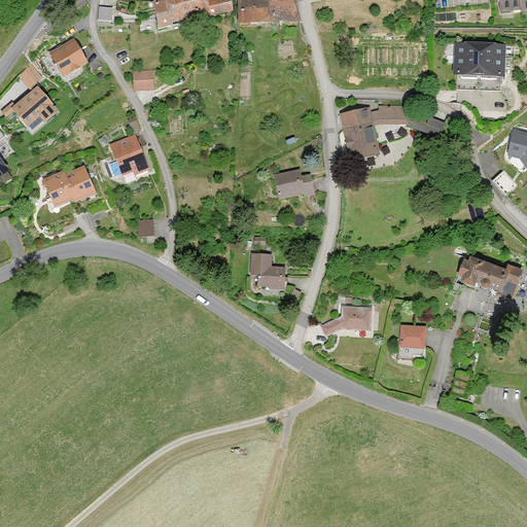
[(157,28),(194,19),(189,0),(160,0),(153,13),(157,28)]
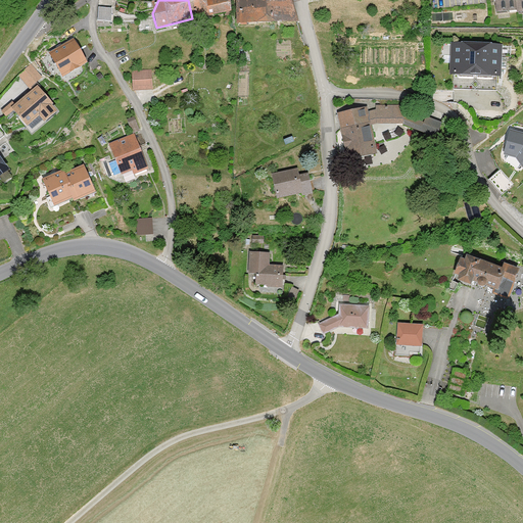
[(230,0),(219,0),(204,4),(202,0),(188,0),(192,18),(233,9),(230,0)]
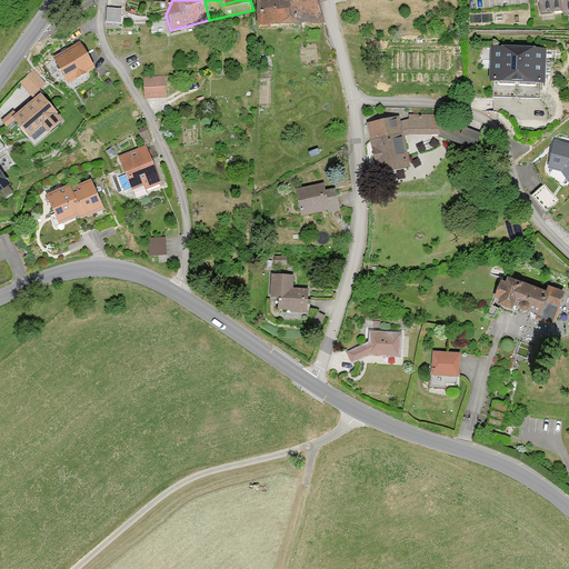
[(289,26),(287,0),(257,0),(258,27),(289,26)]
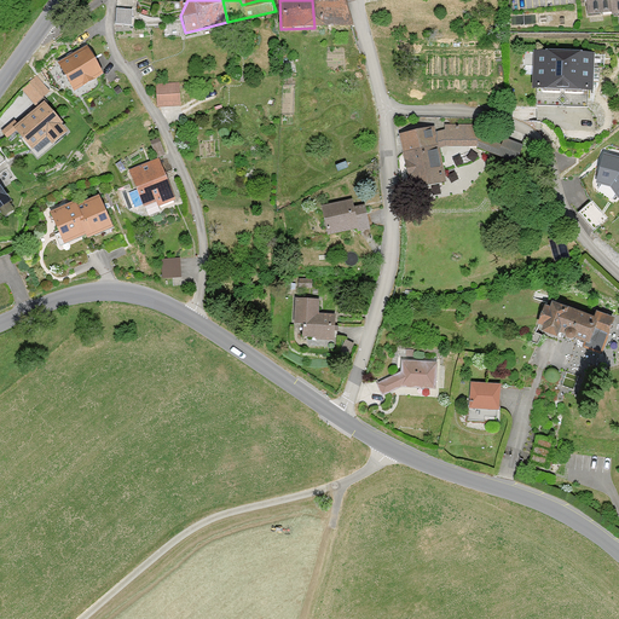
[(345,0),(312,0),(314,28),(353,27),(345,0)]
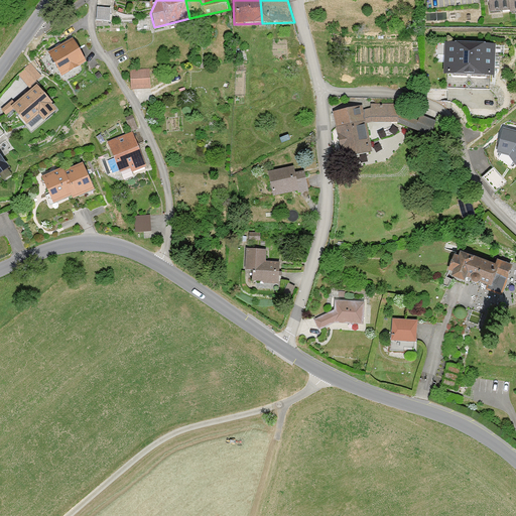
[(515,0),(487,0),(489,15),(515,12),(515,0)]
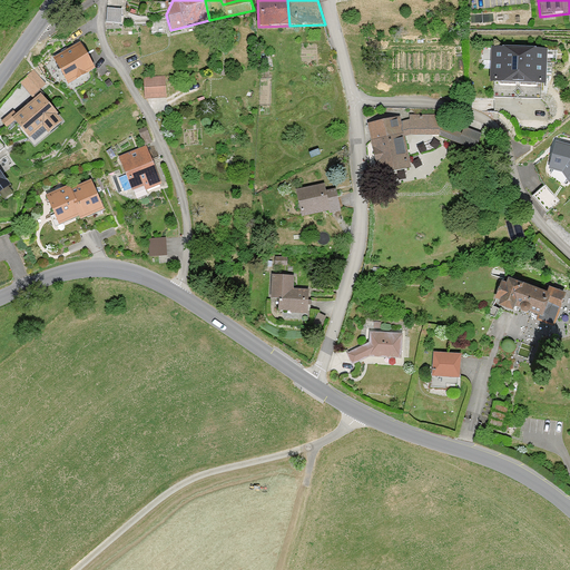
[(106,22),(121,23),(121,9),(107,8),(106,22)]
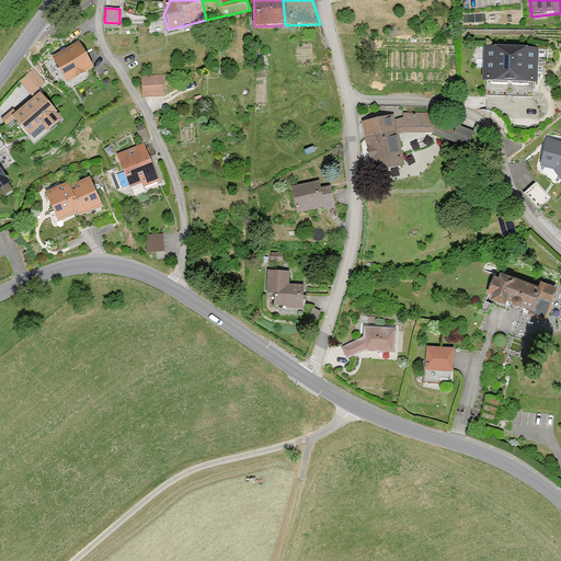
[(67,83),(93,68),(79,43),(53,58),(67,83)]
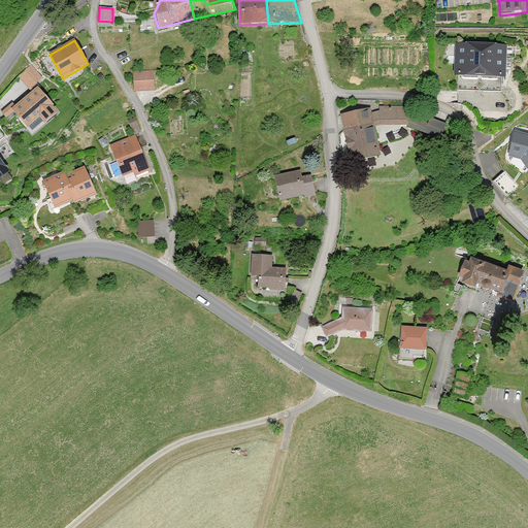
[(503,45),(459,43),(458,77),(502,79),(503,45)]
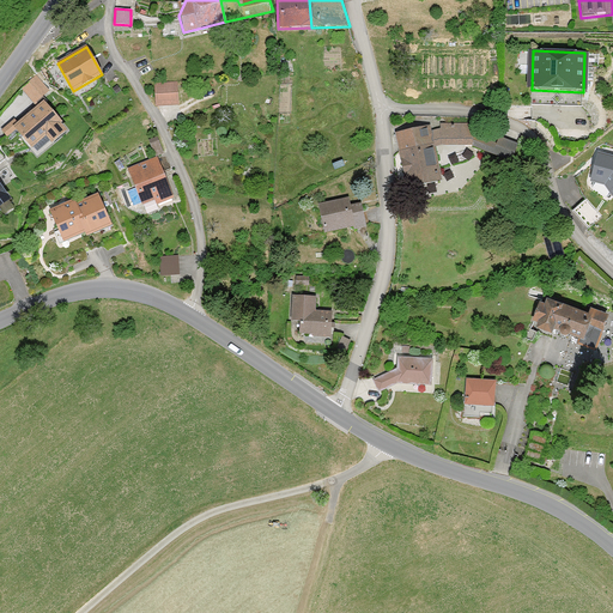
[(41,73),(23,84),(34,101),(50,91),(41,73)]
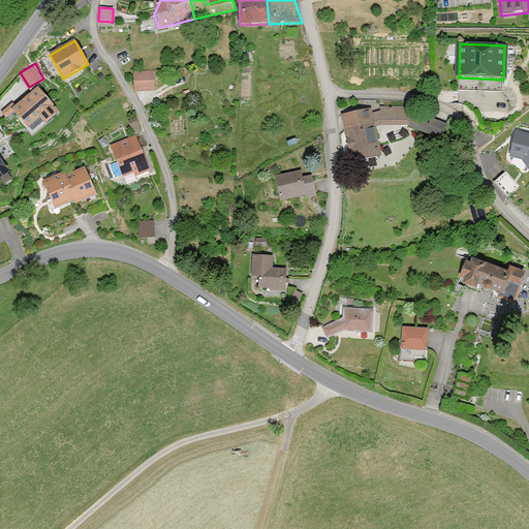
[(133,91),(154,91),(153,69),(132,70),(133,91)]
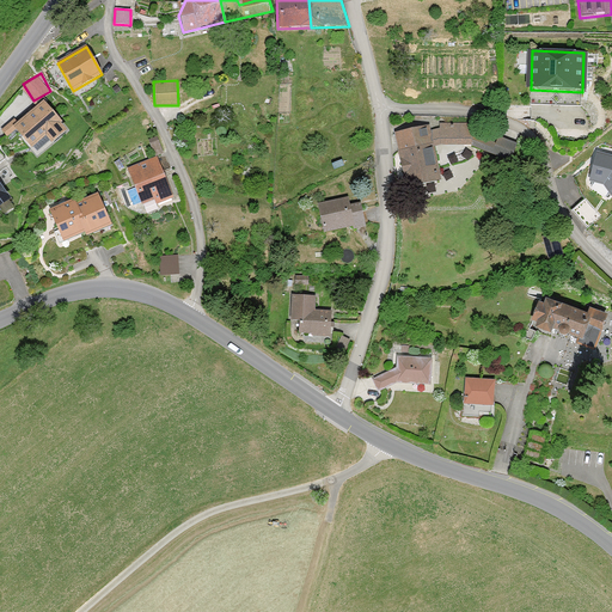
[(63,121),(44,99),(13,126),(32,147),(46,134),(53,141),(67,129),(61,122),(63,121)]
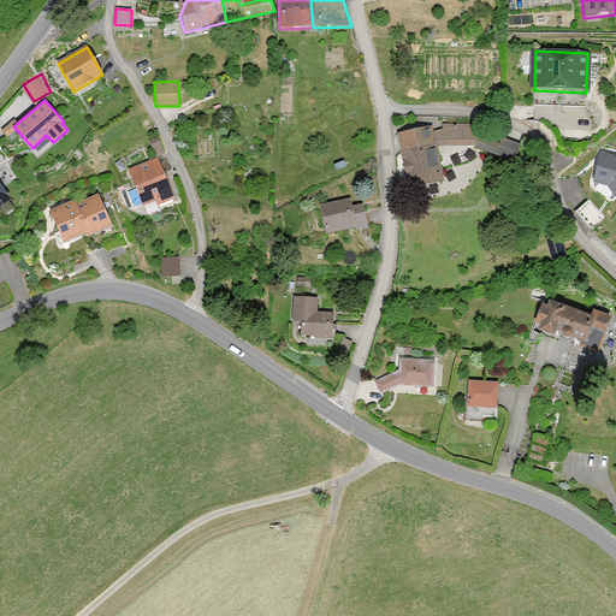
[(432,126),(397,134),(408,188),(442,181),(432,126)]
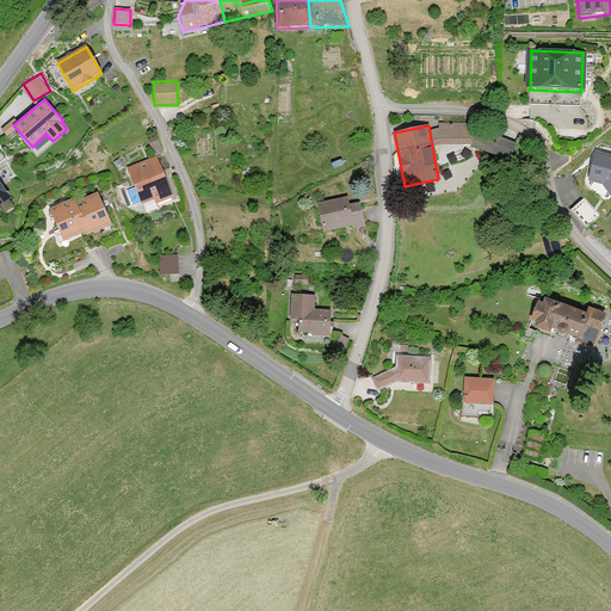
[(468,144),(511,162),(519,143),(476,125),(468,144)]
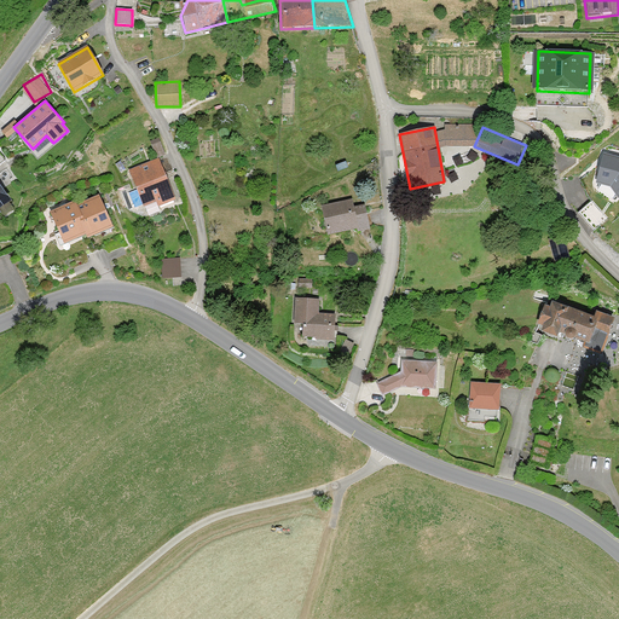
[(618,197),(618,156),(602,154),(595,184),(609,187),(618,198),(618,197)]
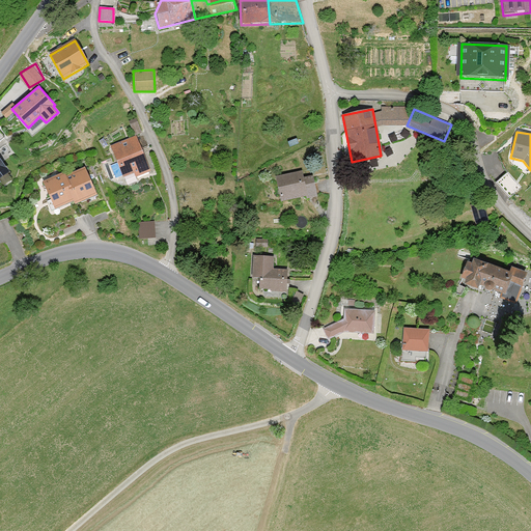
[(150,171),(135,135),(110,145),(126,182),(150,171)]
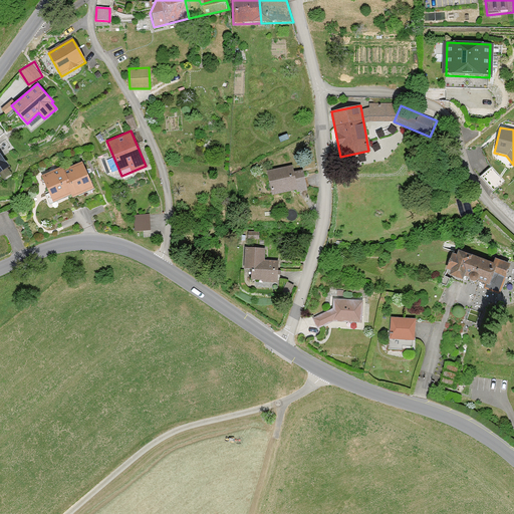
[(10,168),(0,154),(0,178),(2,181),(10,174),(7,170),(10,168)]
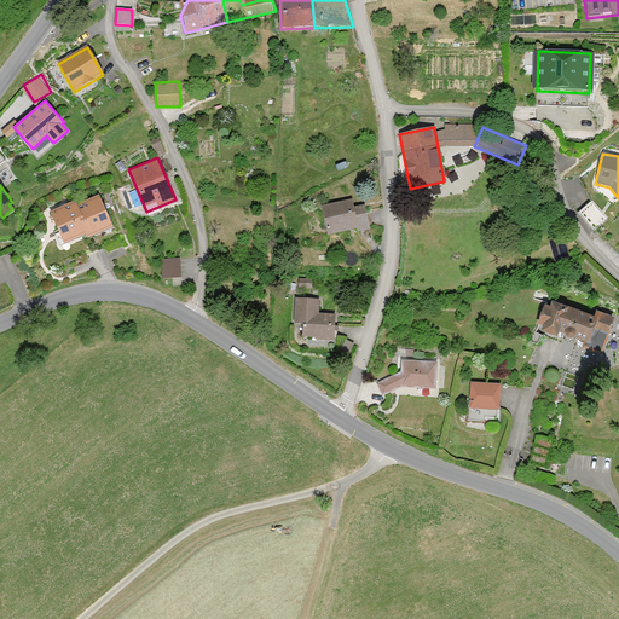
[(76,203),(86,233),(88,238),(113,227),(97,195),(76,203)]
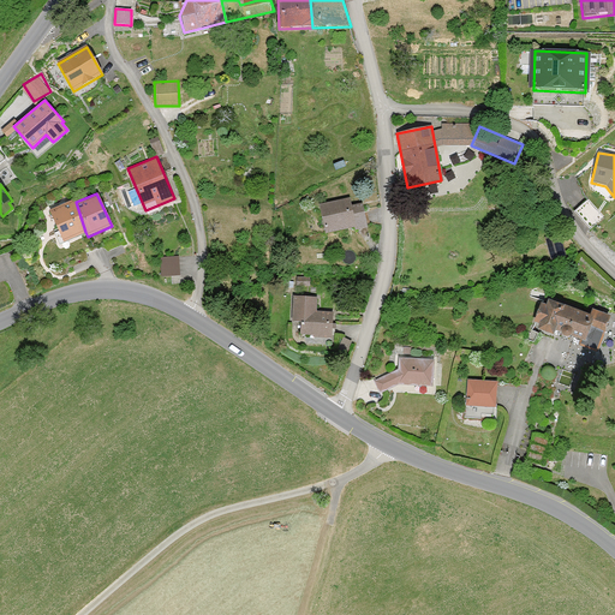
[(324,234),(368,226),(363,195),(318,203),(324,234)]
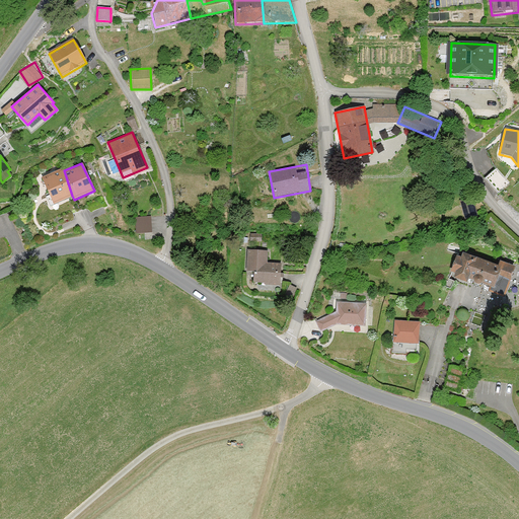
[(55,205),(72,196),(64,170),(62,168),(42,177),(55,205)]
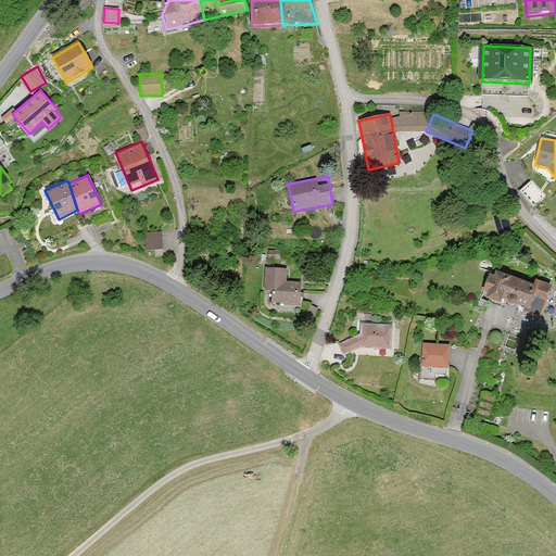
[(162,240),(161,230),(144,232),(144,242),(162,240)]
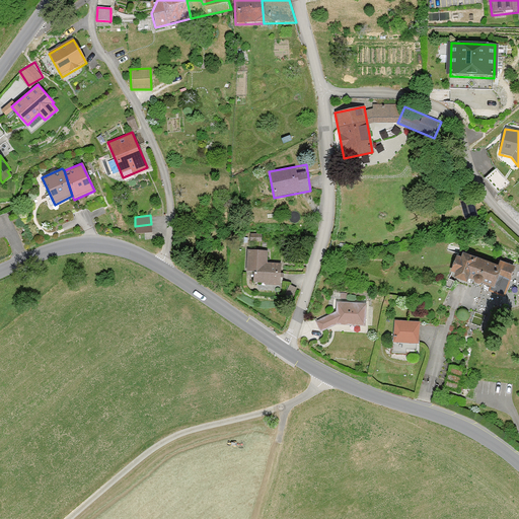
[(265,285),(281,285),(282,264),(265,264),(266,249),(247,249),(246,272),(254,272),(254,282),(265,282),(265,285)]
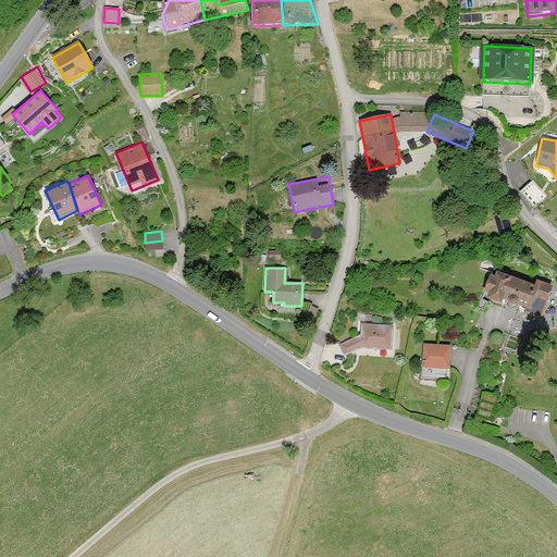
[(541,318),(552,292),(540,287),(539,289),(511,280),(512,276),(497,271),(492,283),(487,281),(483,292),(490,294),(487,298),(502,304),(504,298),(509,300),(509,299),(510,297),(512,296),(515,296),(516,296),(518,297),(519,299),(519,300),(519,302),(518,304),(528,308),(525,312),(541,318)]
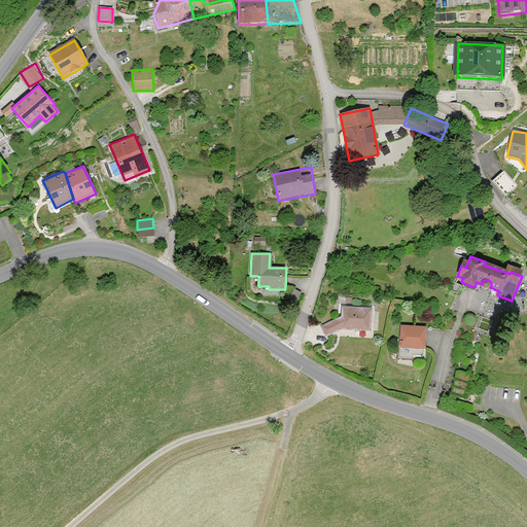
[(490,287),(491,286),(491,284),(491,283),(490,281),(488,280),(487,280),(485,280),(483,281),(482,283),(482,284),(482,286),(483,288),(485,289),(487,289),(488,288),(490,287)]
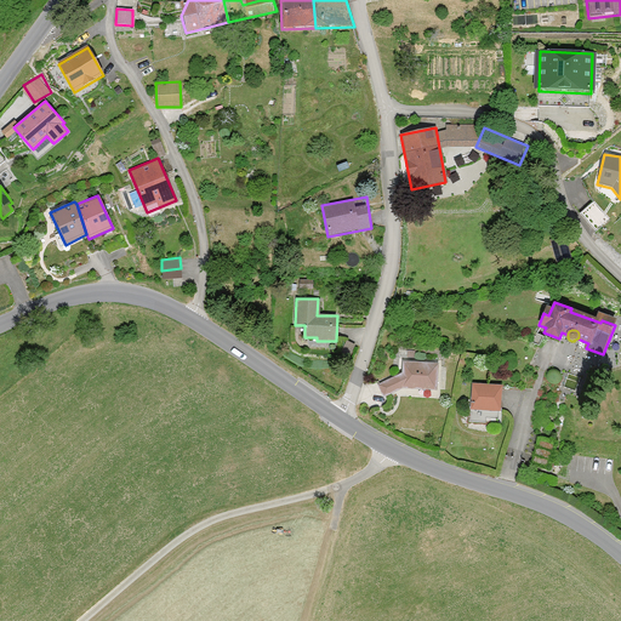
[(402,371),(377,383),(385,398),(403,388),(438,389),(438,362),(402,362),(402,371)]
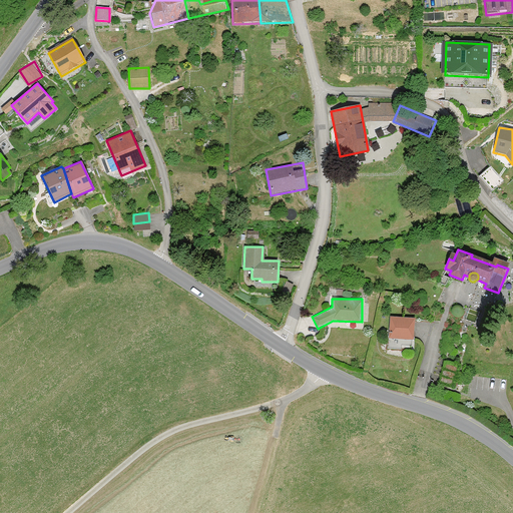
[(416,341),(416,317),(388,317),(388,340),(416,341)]
